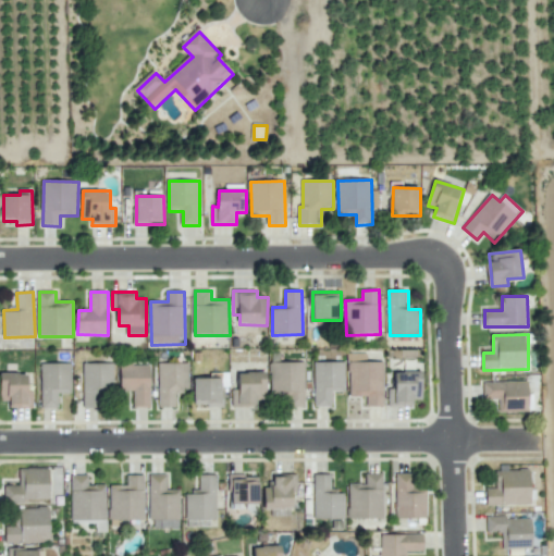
[(385,407),(384,362),(368,362),(368,355),(359,355),(359,361),(349,361),(351,397),(368,397),(368,407),(385,407)]
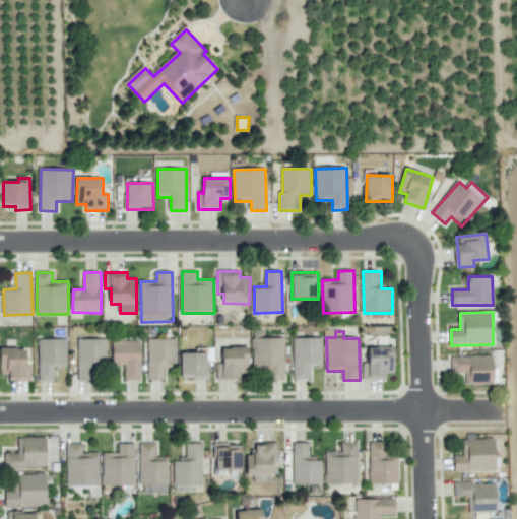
[(286,338),(254,338),(254,379),(286,380),(286,338)]
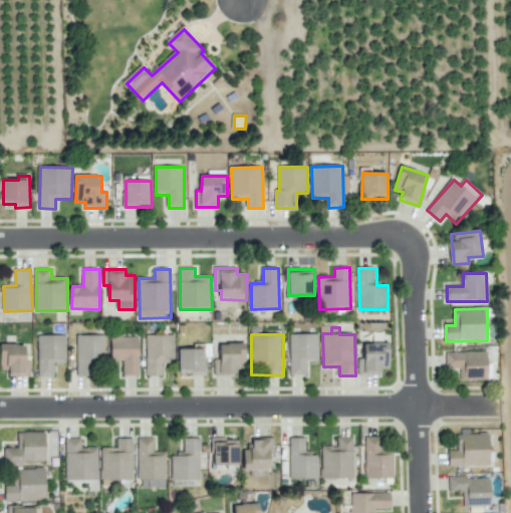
[(319,334),(291,334),(292,376),(307,375),(307,361),(319,361),(319,334)]
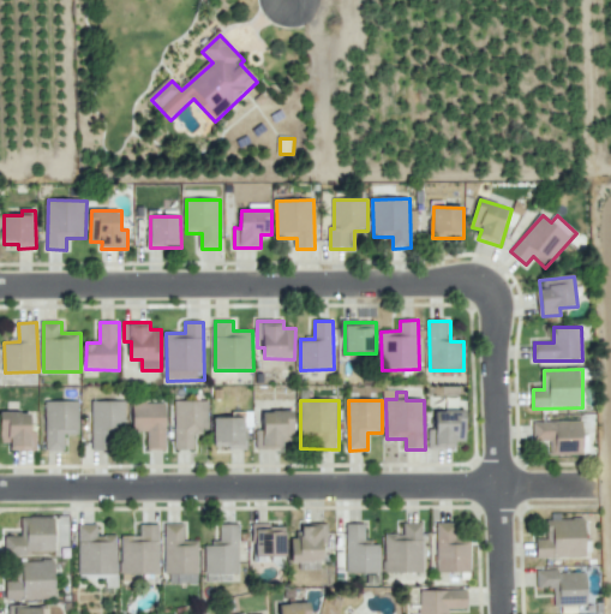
[(81,435),(79,401),(47,403),(48,452),(66,451),(65,435),(81,435)]
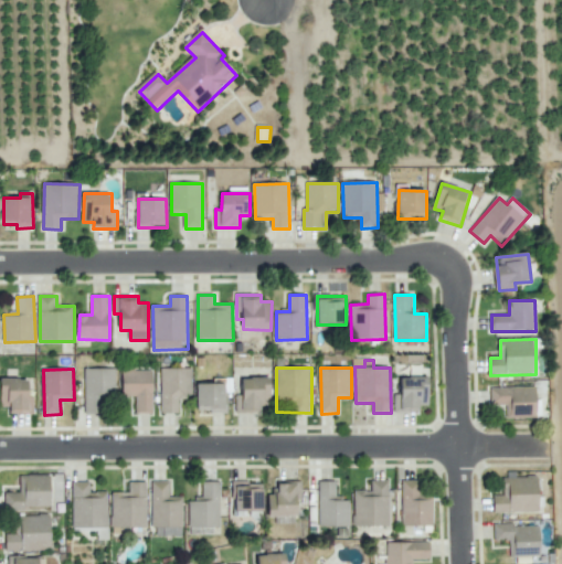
[(117,369),(85,369),(86,414),(103,414),(103,397),(118,397),(117,369)]
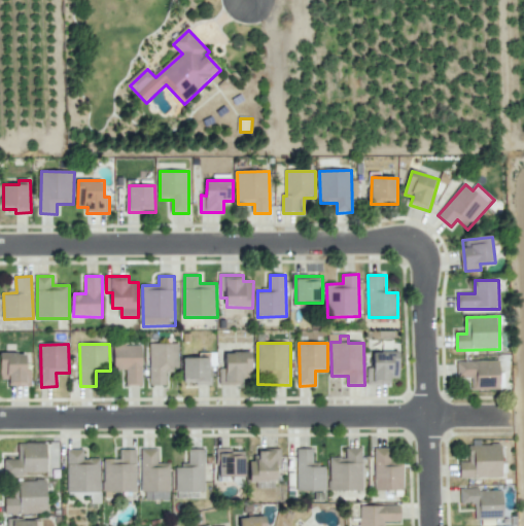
[(151,386),(167,386),(167,371),(180,371),(180,344),(150,344),(151,386)]
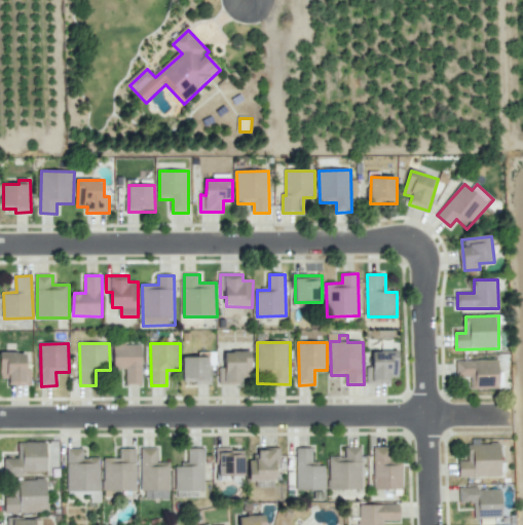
[(127,385),(143,385),(144,345),(115,344),(115,369),(127,370),(127,385)]
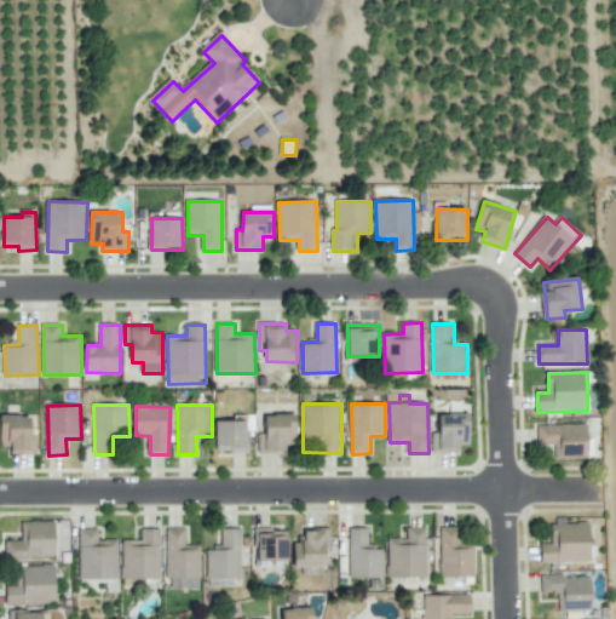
[(298,416),(264,414),(263,452),(286,452),(287,441),(297,441),(298,416)]
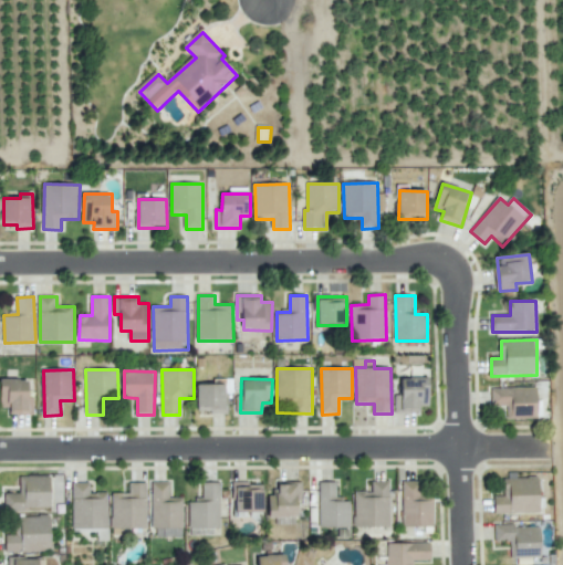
[(430,406),(430,379),(403,378),(403,394),(396,394),(396,412),(420,414),(420,406),(430,406)]
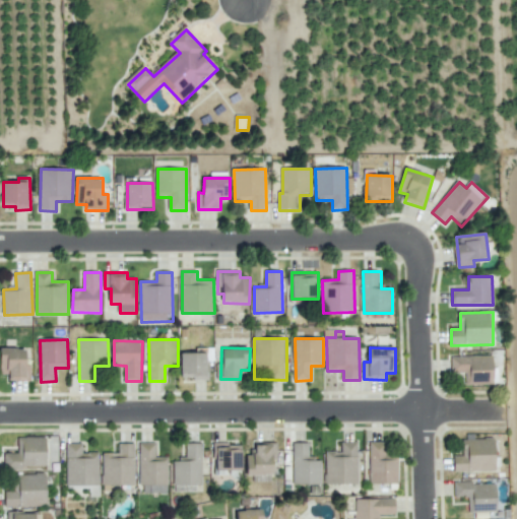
[(1,348),(1,374),(10,374),(10,382),(33,382),(33,365),(26,365),(26,349),(1,348)]
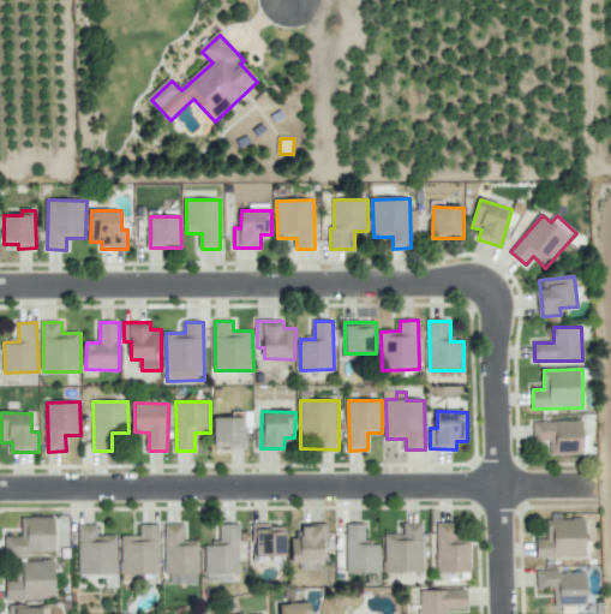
[(247,448),(246,417),(215,418),(216,449),(247,448)]
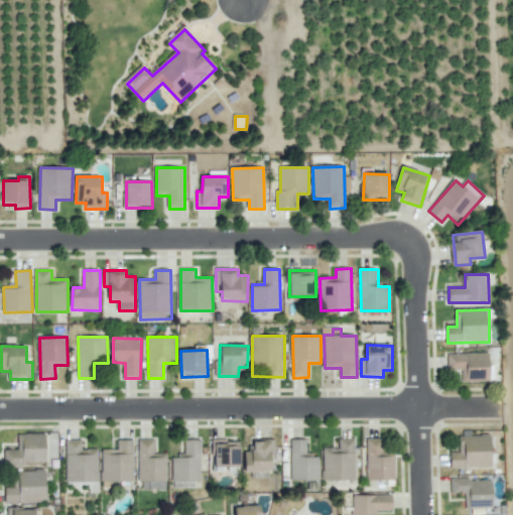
[(490,353),(449,354),(449,371),(463,370),(464,382),(491,382),(490,353)]
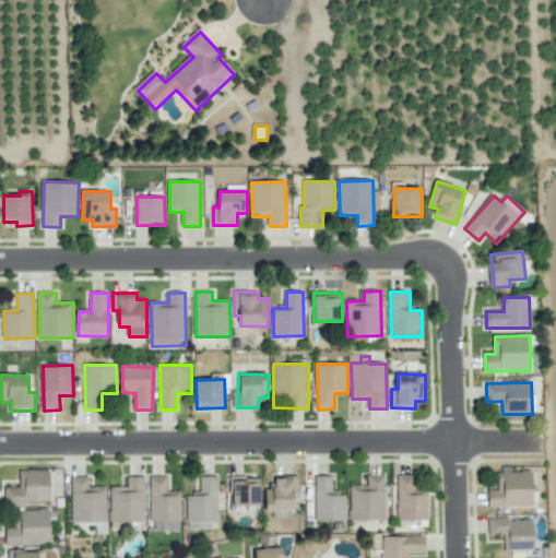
[(6,488),(7,505),(51,503),(50,471),(21,471),(21,488),(6,488)]
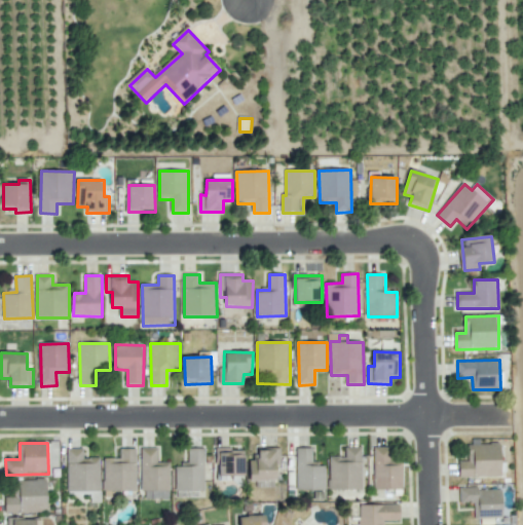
[(470,461),(460,461),(460,478),(502,478),(501,443),(476,443),(476,445),(469,445),(470,461)]
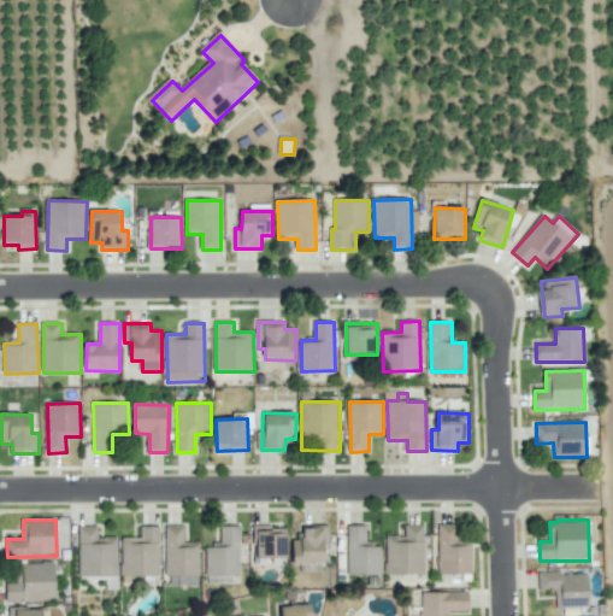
[(388,575),(426,575),(425,524),(406,526),(406,537),(387,537),(388,575)]
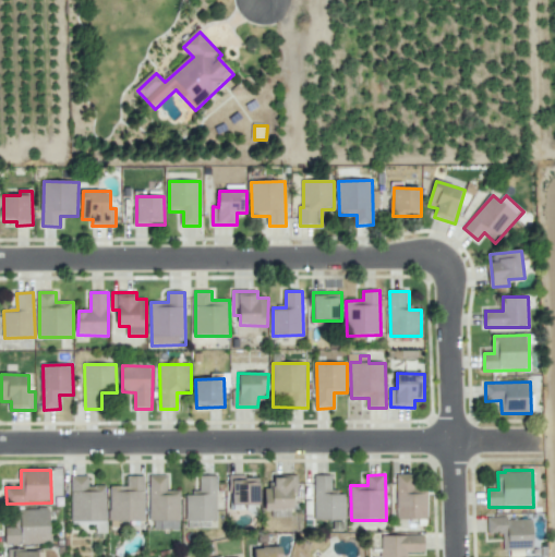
[(181,521),(182,492),(168,492),(168,476),(152,475),(151,521),(181,521)]
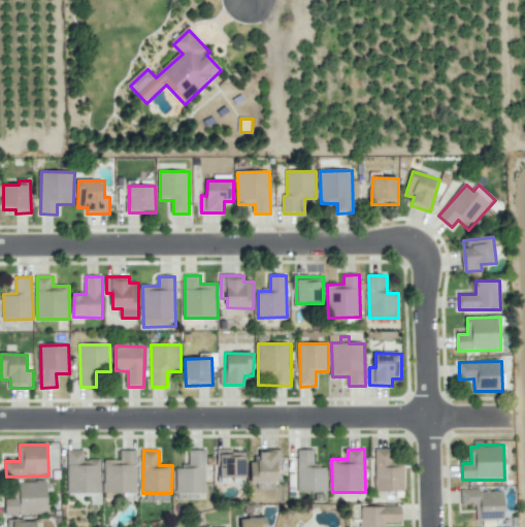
[(251,484),(259,484),(259,490),(277,489),(277,464),(283,464),(283,450),(260,451),(260,462),(251,462),(251,484)]
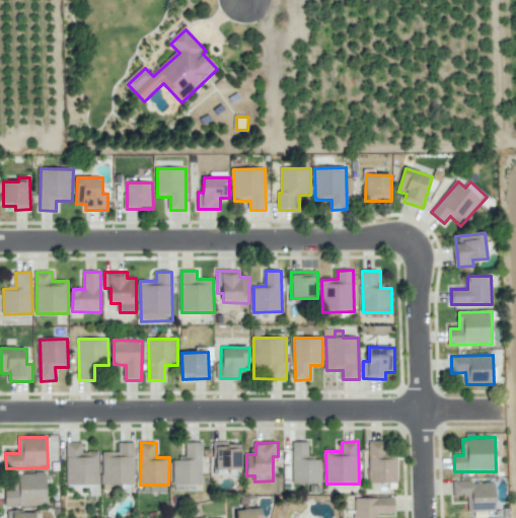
[(293,442),(294,485),(322,484),(322,458),(309,458),(309,442),(293,442)]
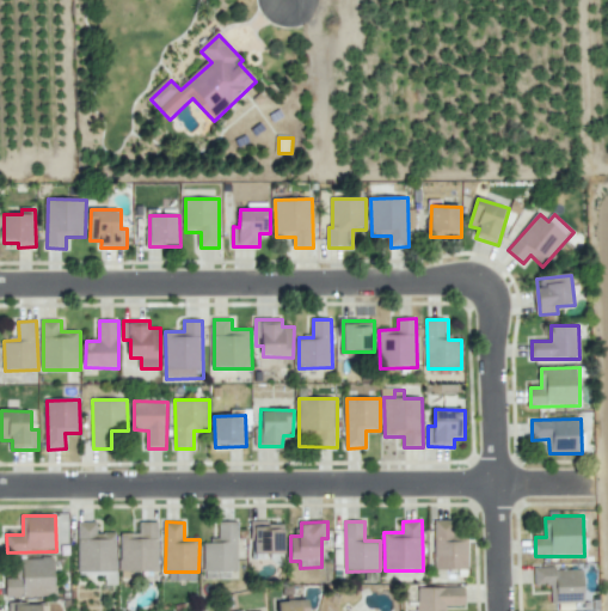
[(436,570),(470,570),(470,533),(459,533),(459,521),(436,521),(436,570)]
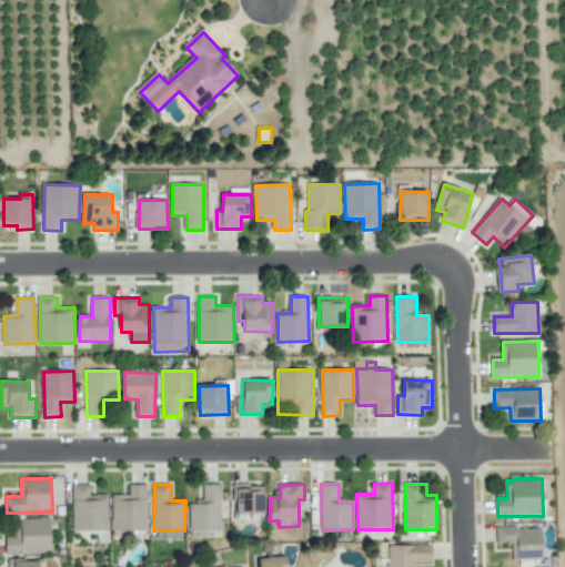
[(74,532),(110,530),(110,495),(91,496),(91,485),(74,485),(74,532)]
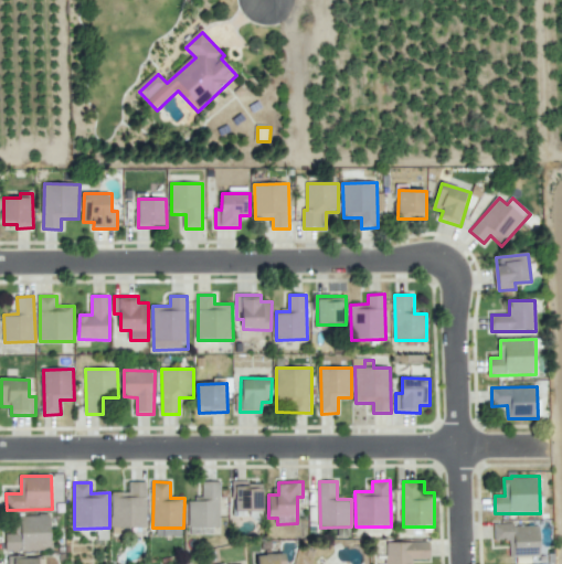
[(147,528),(148,482),(130,482),(130,493),(113,493),(113,527),(147,528)]
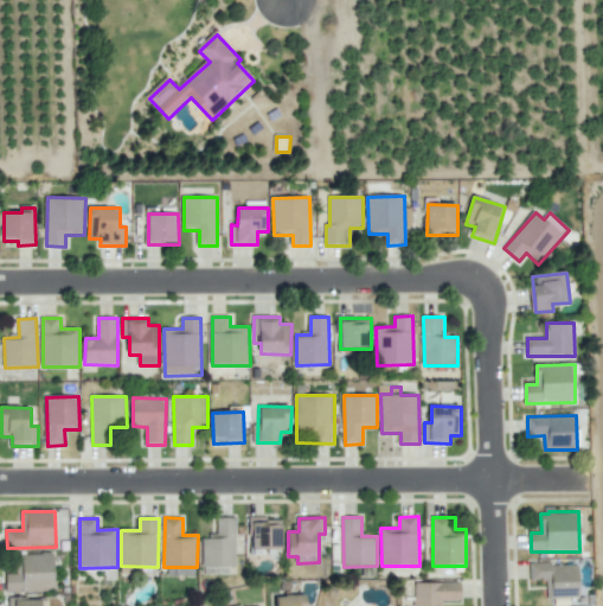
[(237,518),(218,518),(219,536),(204,537),(205,567),(237,567),(237,518)]
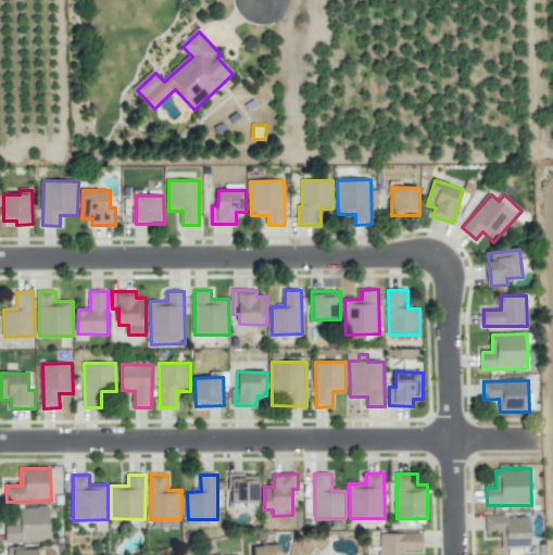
[(260,476),(231,475),(231,504),(260,504),(260,476)]
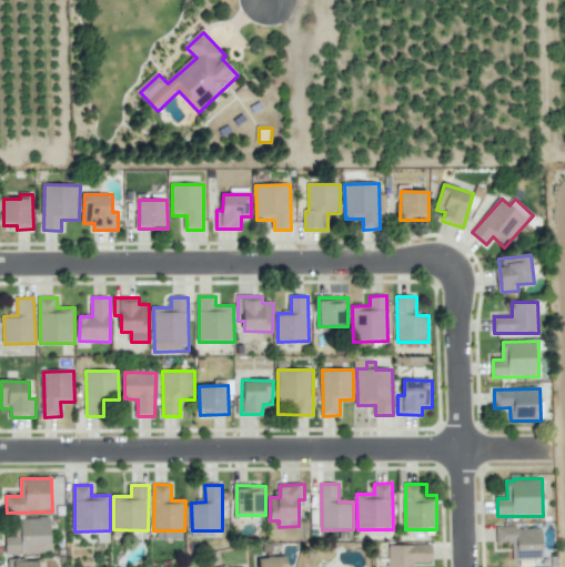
[(52,518),(18,518),(18,537),(7,537),(7,554),(52,554),(52,518)]
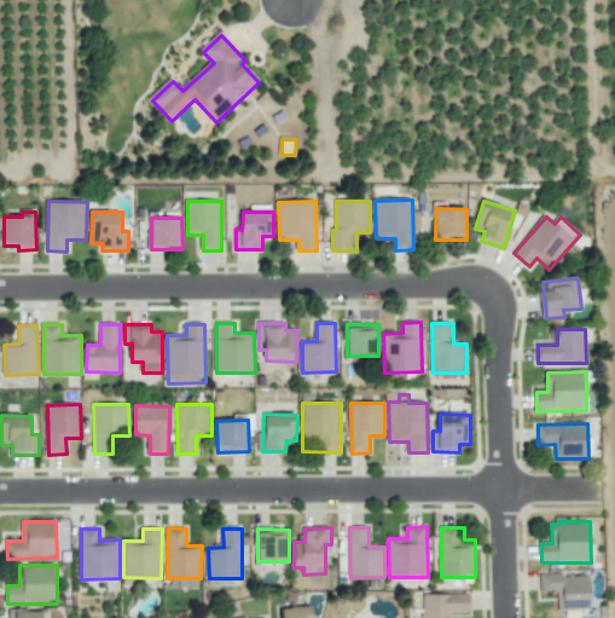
[(592,610),(592,576),(541,577),(543,593),(560,593),(560,610),(592,610)]
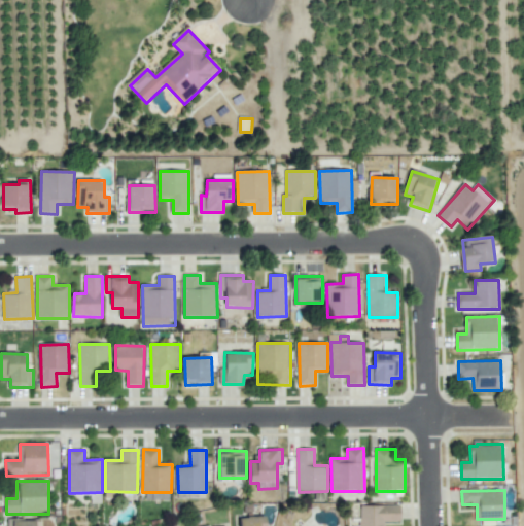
[(402,506),(361,505),(360,525),(384,525),(384,522),(402,522),(402,506)]
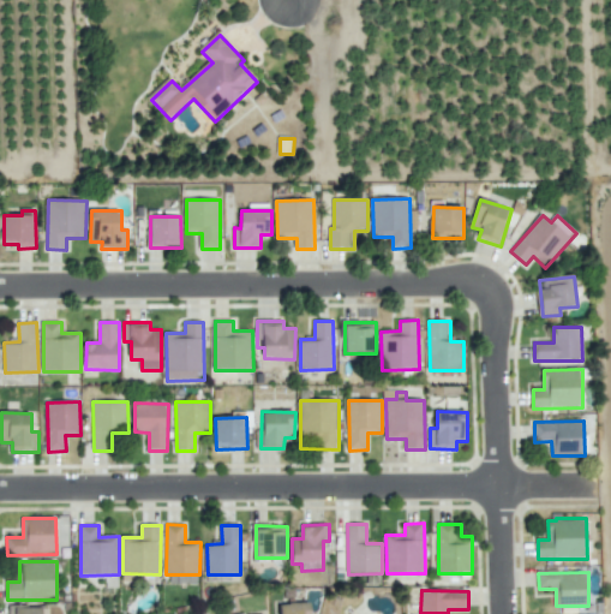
[(310,613),(311,604),(281,603),(280,613),(310,613)]
